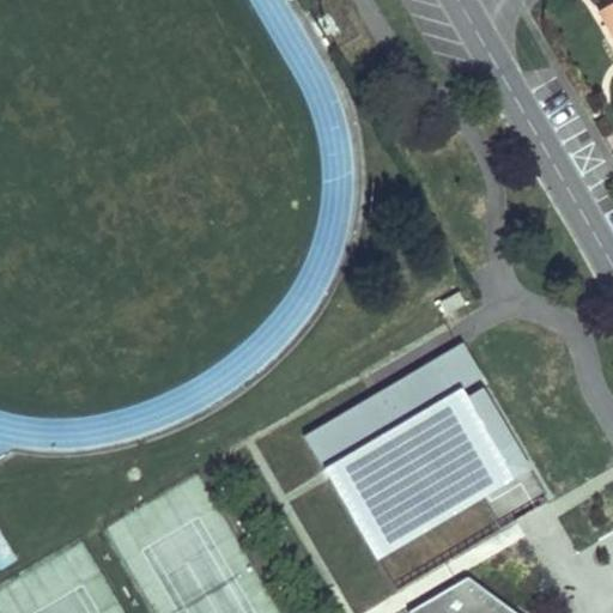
[(612,0),(606,0),(595,6),(608,29),(612,26),(612,0)]
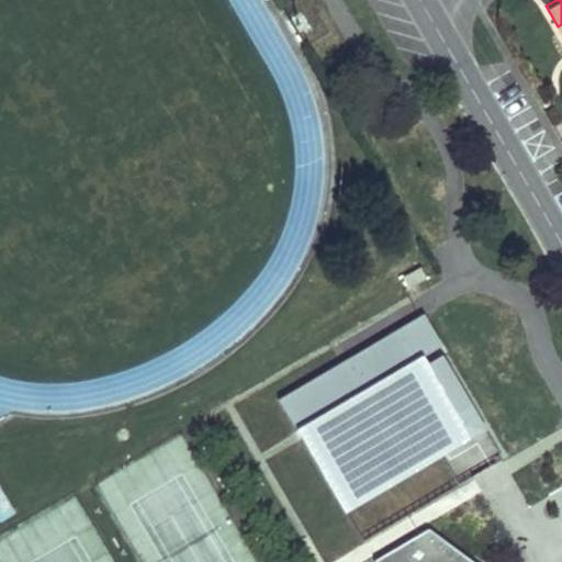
[(282,400),(343,515),(487,427),(424,311),(282,400)]
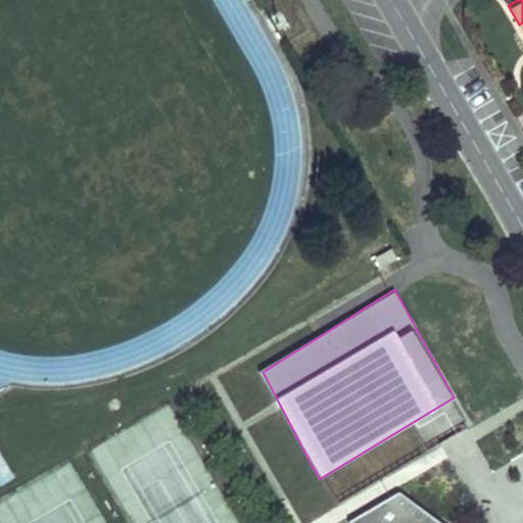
[(315,321),(320,330),(345,317),(340,307),(315,321)]
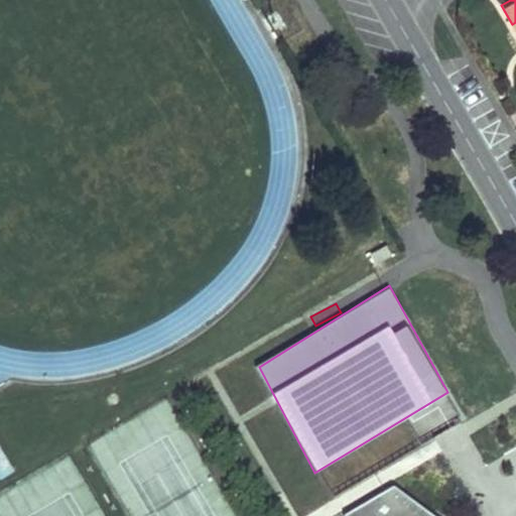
[(0,449),(0,474),(1,476),(12,469),(0,449)]
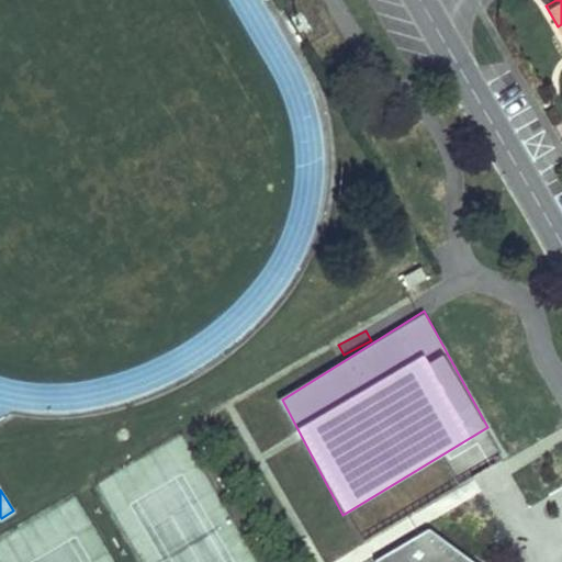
[(470,561),(412,521),(383,561),(470,561)]
